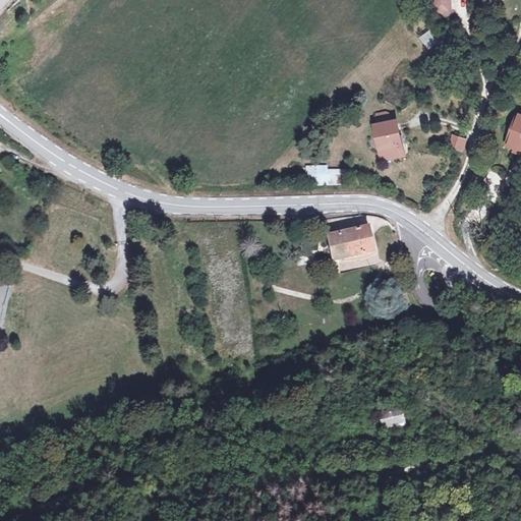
[(453,17),(452,0),(437,0),(438,18),(453,17)]
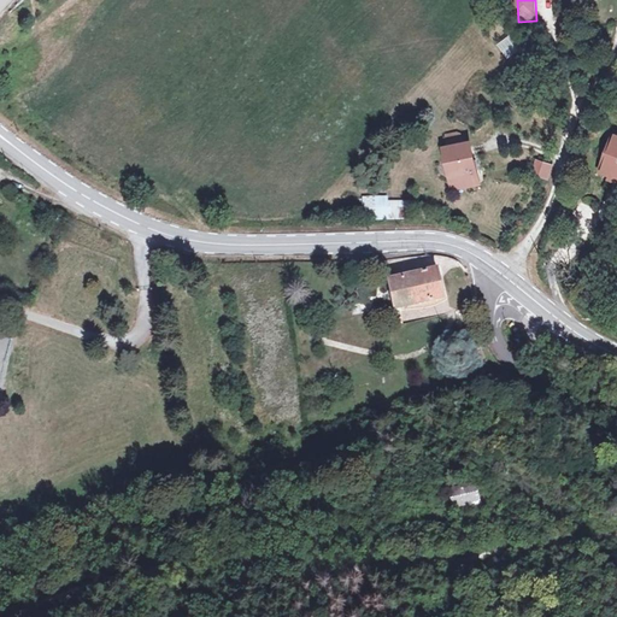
[(463,141),(462,133),(445,135),(446,144),(463,141)]
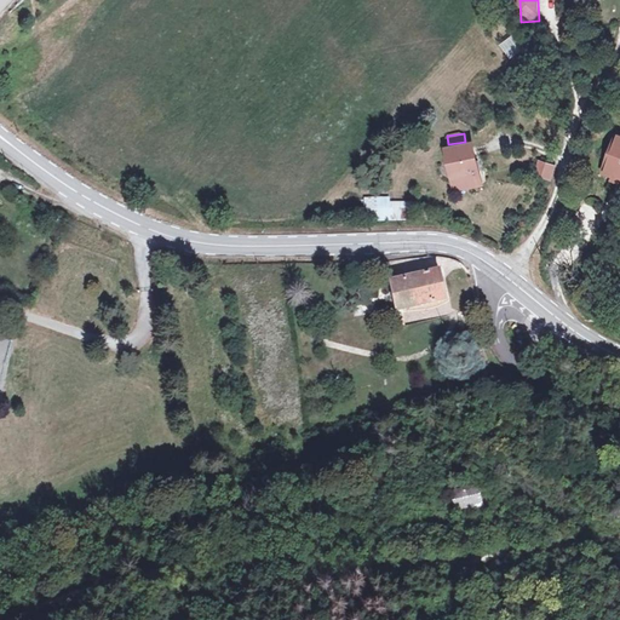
[(614,177),(612,181),(619,184),(619,181),(619,136),(603,173),(614,177)]
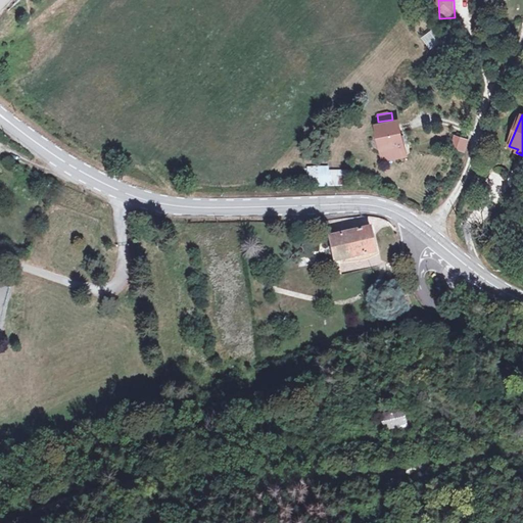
[(374,124),(382,163),(408,157),(400,119),(374,124)]
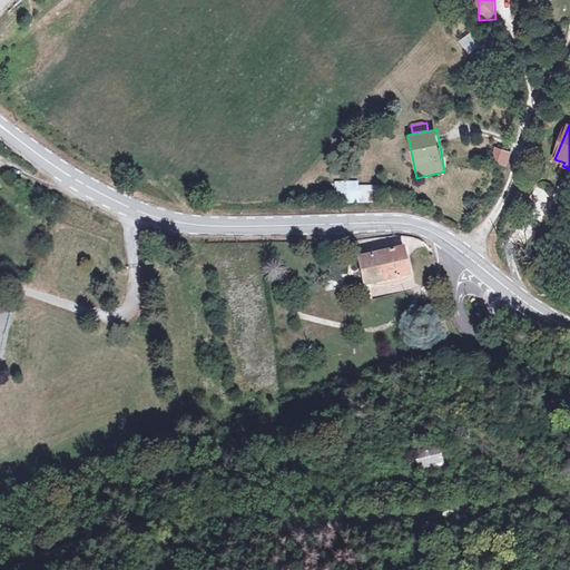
[(511,151),(494,147),(490,161),(507,167),(511,151)]
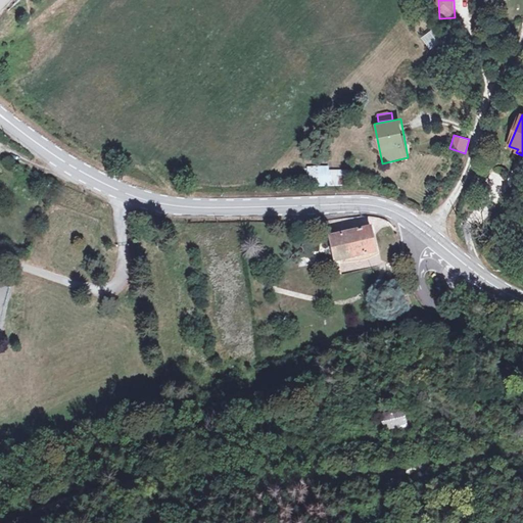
[(306,169),(307,187),(346,185),(345,167),(306,169)]
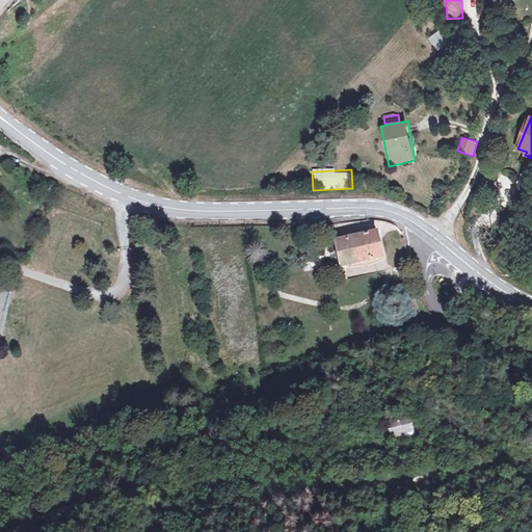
[(380,258),(376,233),(335,240),(340,266),(380,258)]
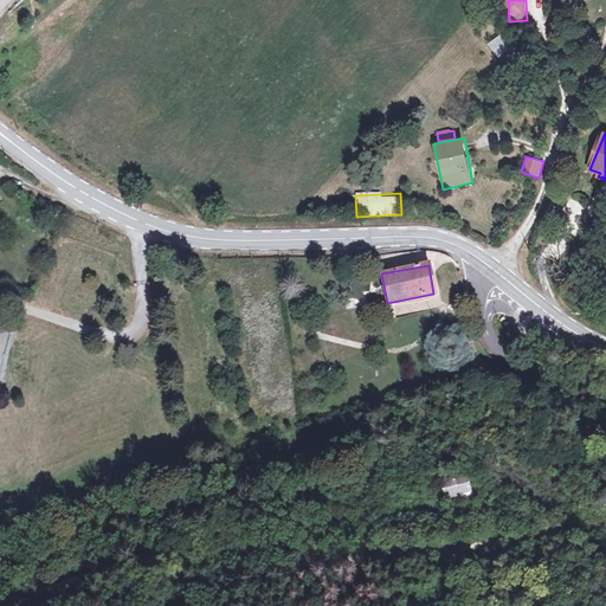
[(472,483),(469,466),(446,472),(449,489),(472,483)]
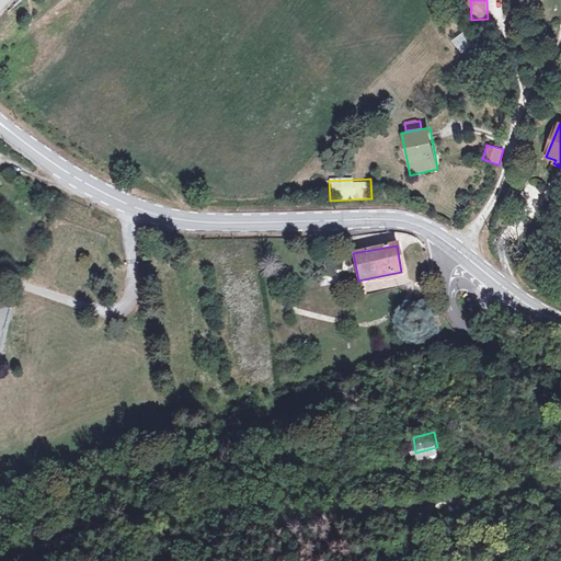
[(307,480),(302,468),(287,474),(292,485),(307,480)]
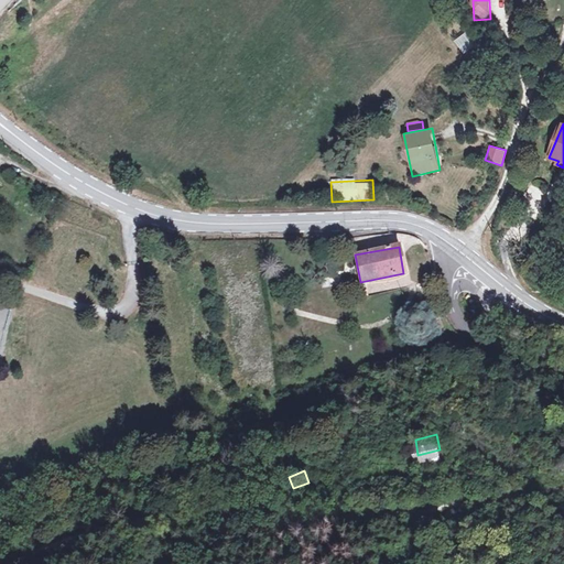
All buildings are outlined.
